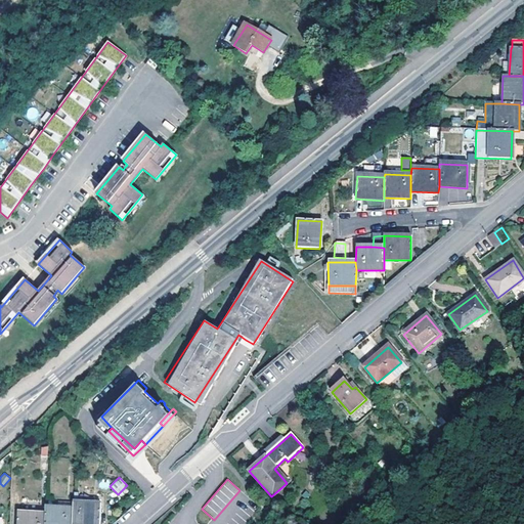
[(73,509),(72,523),(99,523),(101,505),(73,504),(73,509)]
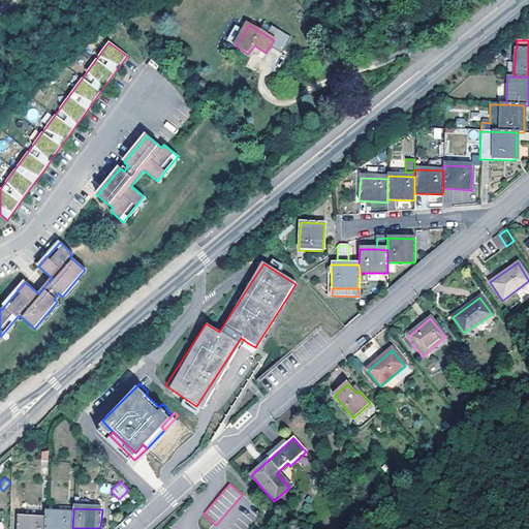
[(45,520),(44,528),(72,528),(73,514),(47,512),(45,520)]
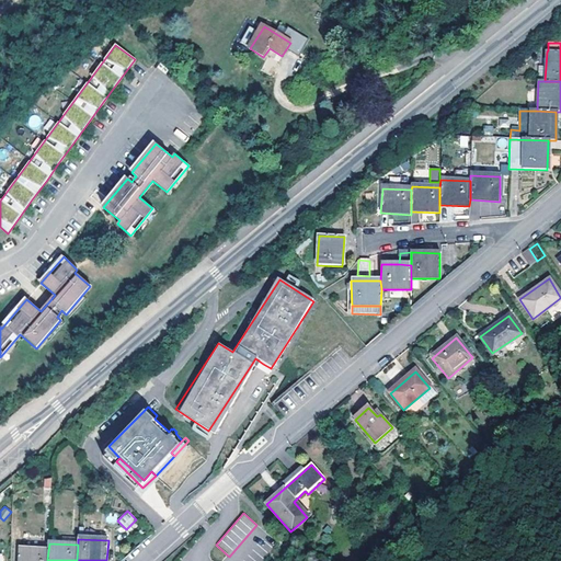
[(18,560),(47,560),(48,551),(19,550),(18,560)]
